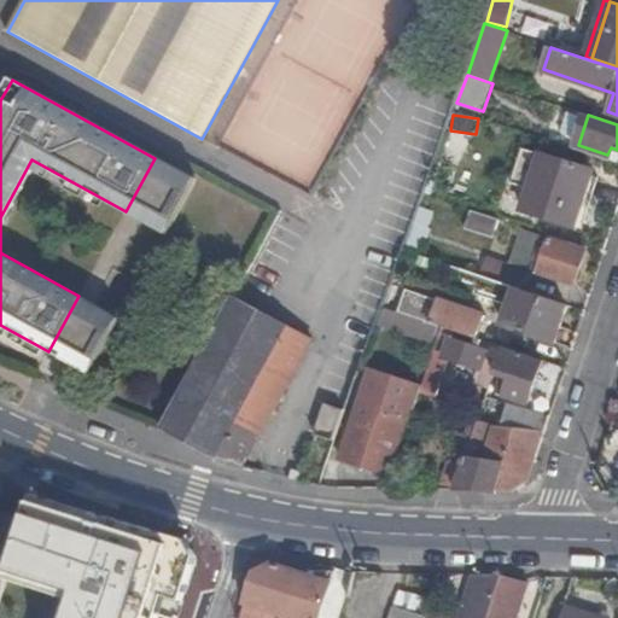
[(617,158),(617,150),(611,147),(607,155),(617,158)]
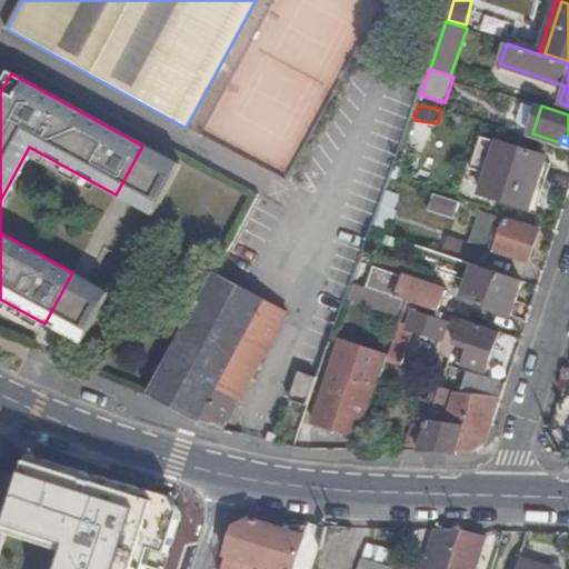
[(471,168),(490,173),(500,143),(481,137),(471,168)]
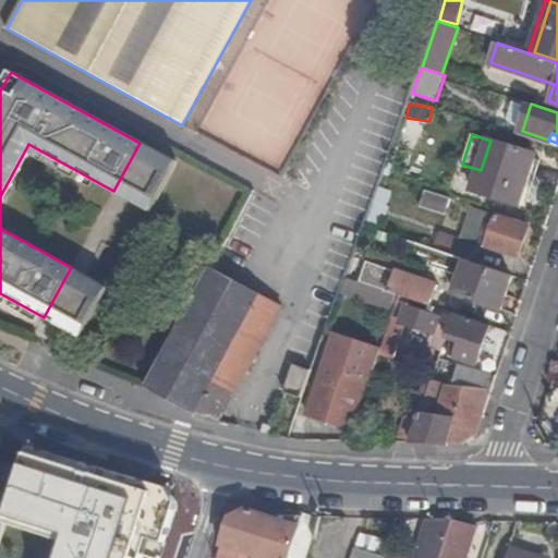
[(490,141),(481,170),(474,190),(520,205),(520,204),(534,158),(536,154),(490,140),(490,141)]
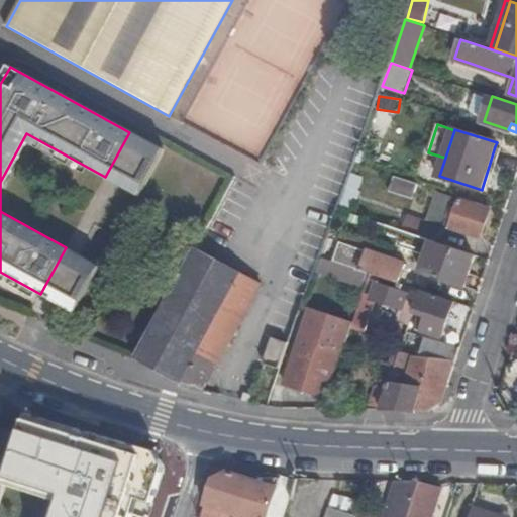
[(129,132),(105,177),(143,197),(167,152),(129,132)]
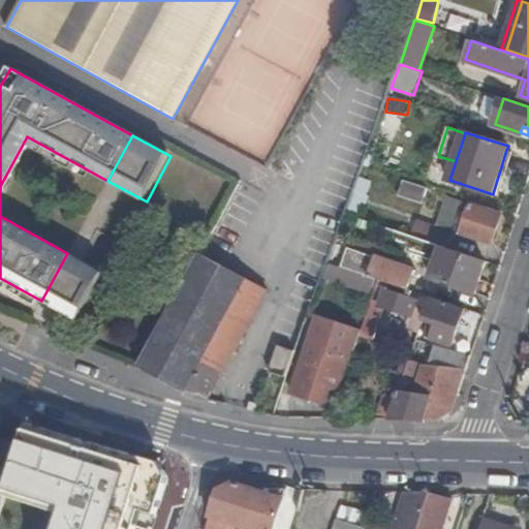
[(512,152),(506,150),(493,193),(499,194),(512,152)]
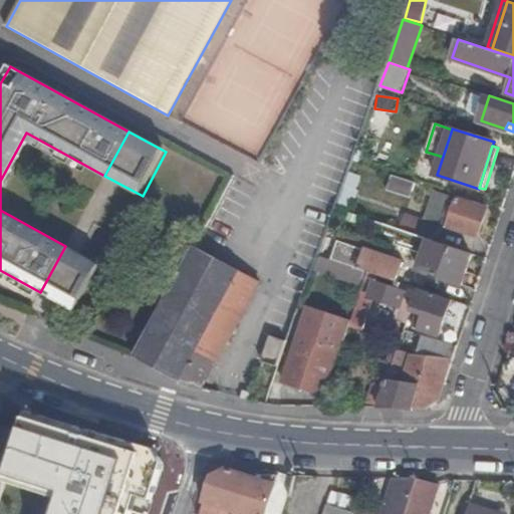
[(412,197),(416,183),(393,175),(389,189),(412,197)]
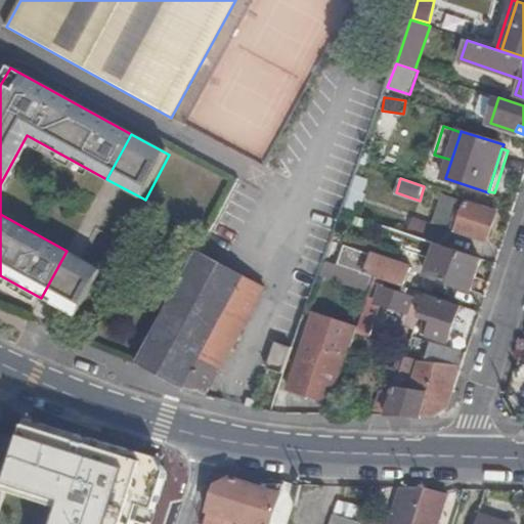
[(464,211),(466,202),(442,193),(433,222),(456,230),(460,220),(454,219),(457,210),(464,211)]
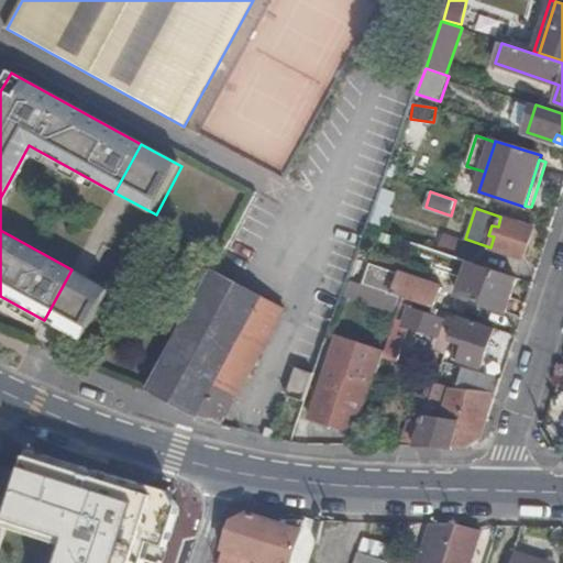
[(534,228),(500,217),(498,227),(492,225),(488,235),(494,236),(490,247),(523,258),(534,228)]
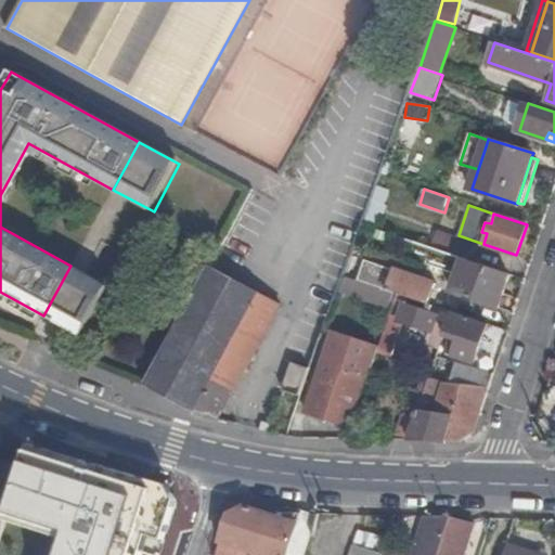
[(437,232),(431,247),(466,259),(472,243),(437,232)]
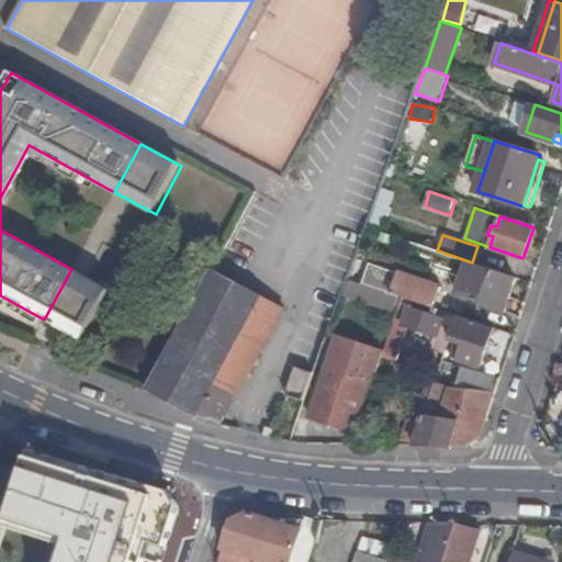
[(506,312),(517,277),(472,262),(437,250),(431,268),(463,278),(459,295),(506,312)]
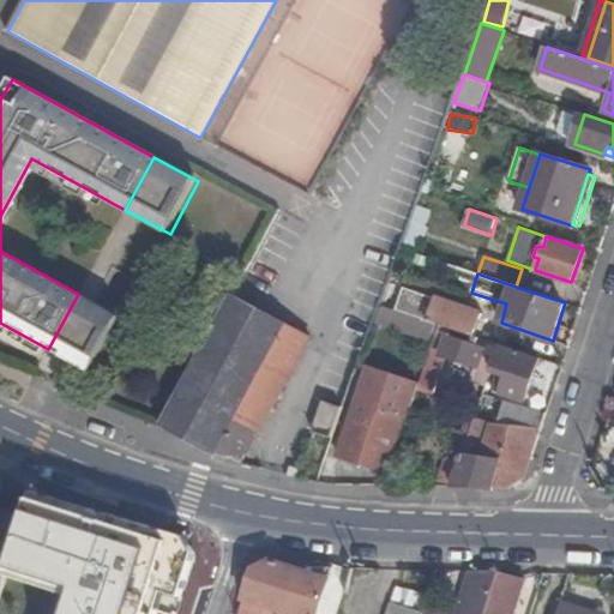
[(439,325),(475,336),(482,313),(391,283),(383,306),(387,308),(439,325)]
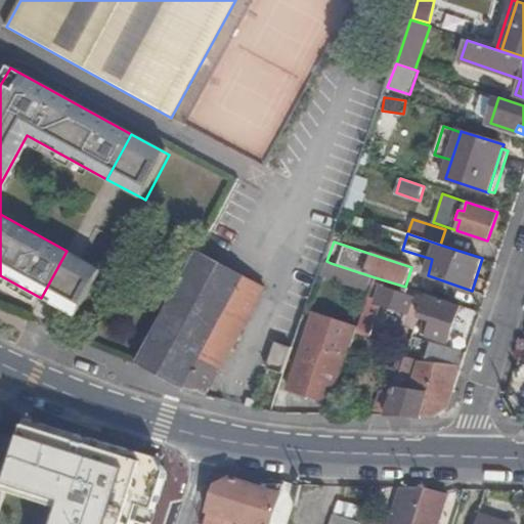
[(105,272),(67,251),(41,298),(80,319),(105,272)]
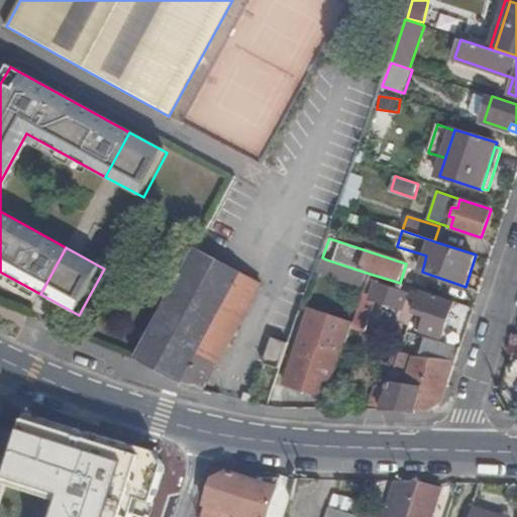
[(321,272),(367,286),(370,274),(326,260),(321,272)]
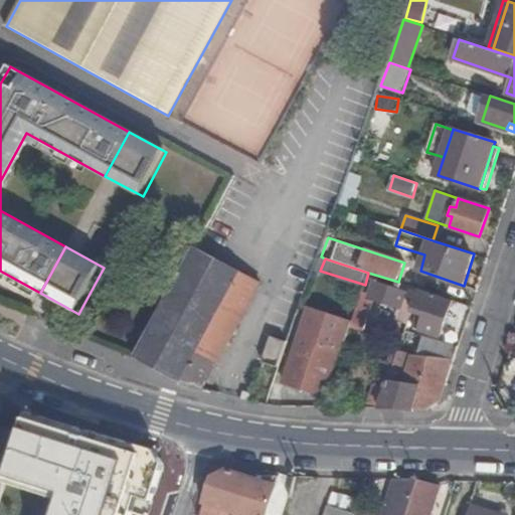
[(218,264),(161,373),(188,383),(193,380),(199,370),(209,376),(262,285),(218,264)]
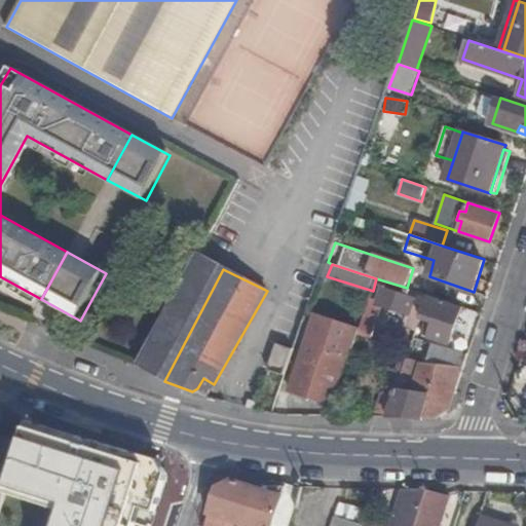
[(417,330),(421,317),(429,296),(407,288),(376,278),(373,291),(361,324),(372,327),(379,304),(410,314),(407,326),(417,330)]
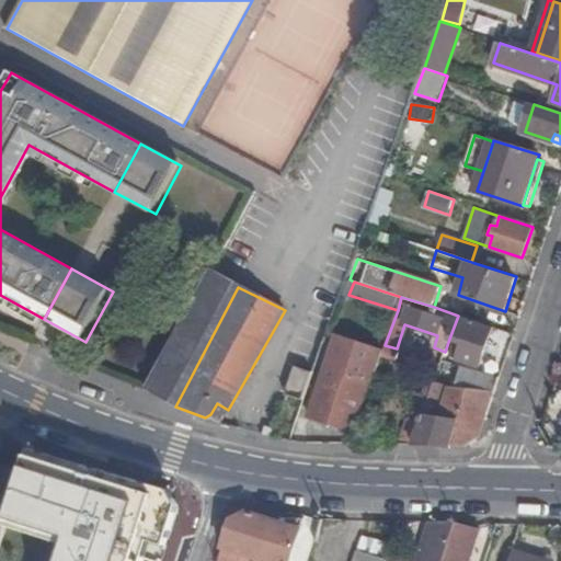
[(480,367),(493,328),(458,316),(449,339),(456,341),(450,356),(480,367)]
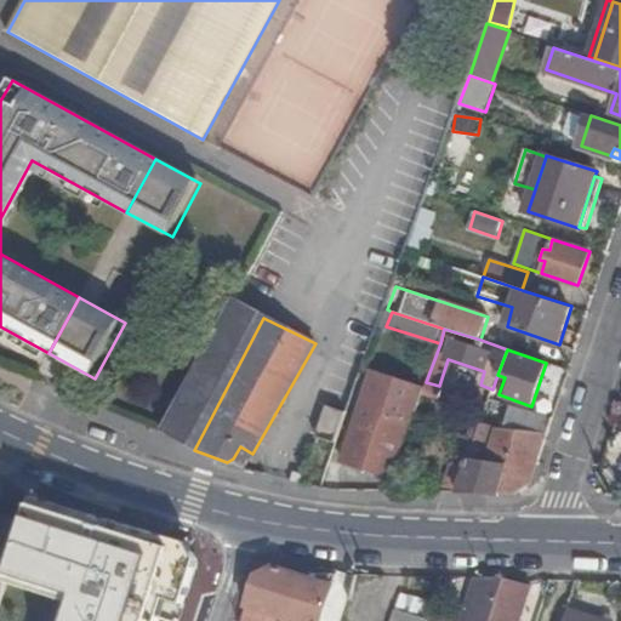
[(374,372),(364,399),(383,405),(392,380),(374,372)]
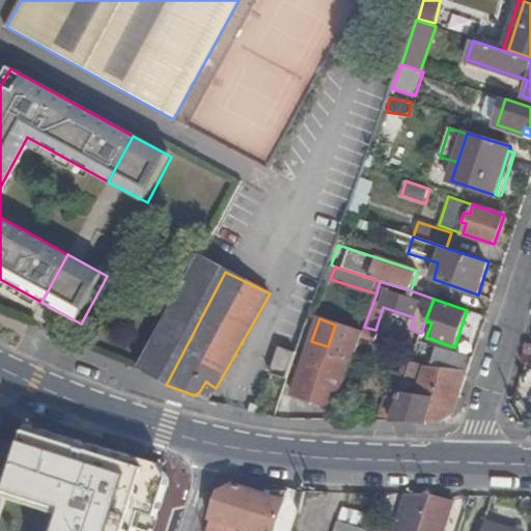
[(311,341),(304,363),(292,395),(334,409),(351,361),(361,333),(335,325),(328,346),(311,341)]
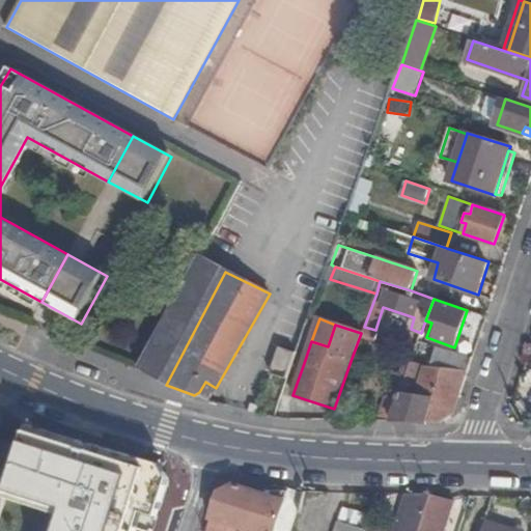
[(406,378),(401,393),(412,394),(427,344),(418,342),(406,378)]
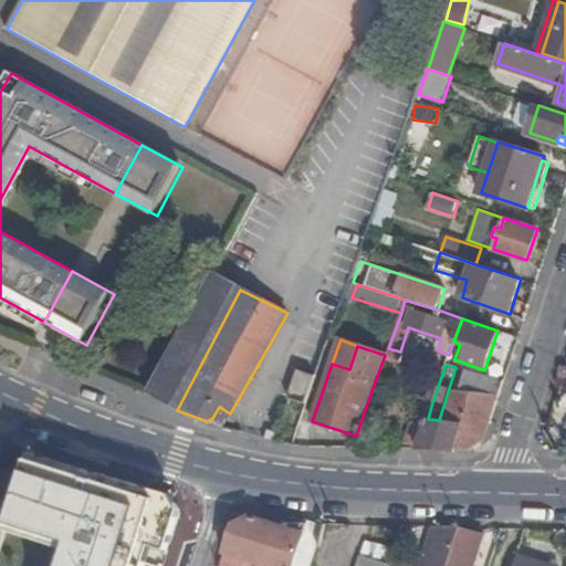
[(484,440),(504,380),(465,370),(459,391),(453,390),(443,421),(439,420),(428,419),(417,449),(471,449),(484,440)]
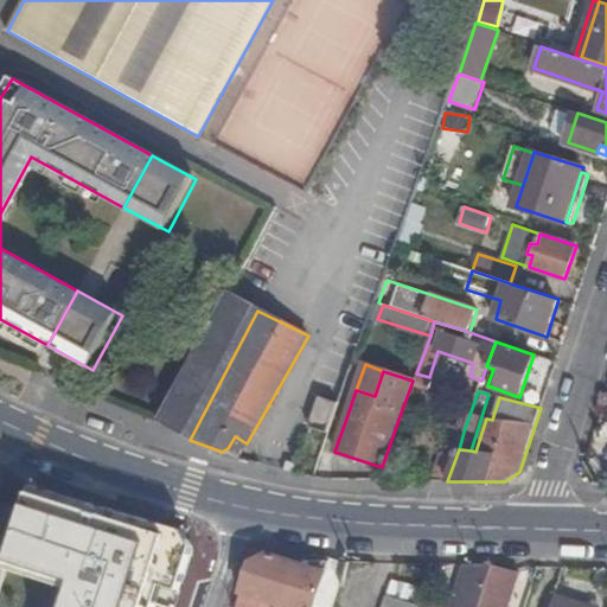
[(340,404),(321,398),(312,427),(330,434),(340,404)]
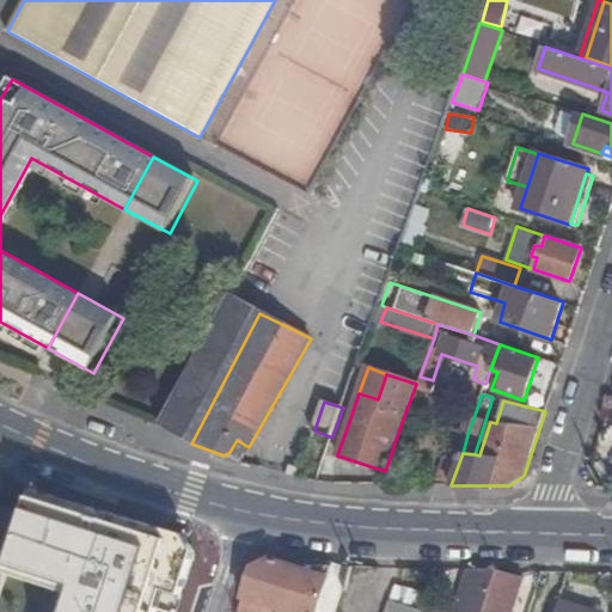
[(436,485),(451,485),(463,453),(467,435),(461,434),(453,458),(446,457),(436,485)]
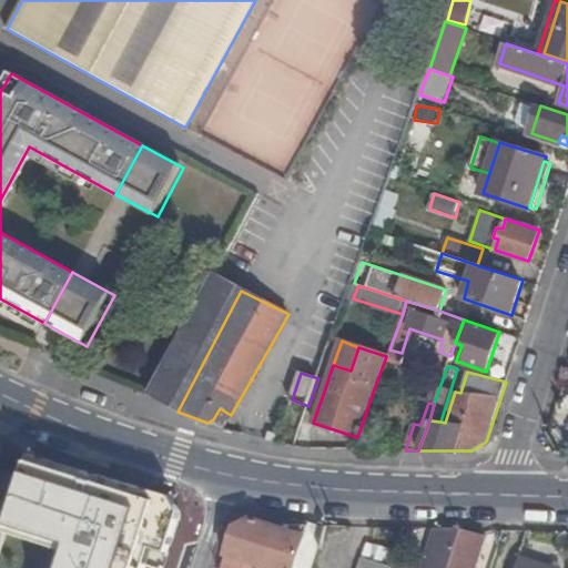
[(213,419),(208,423),(223,428),(231,415),(220,408),(213,419)]
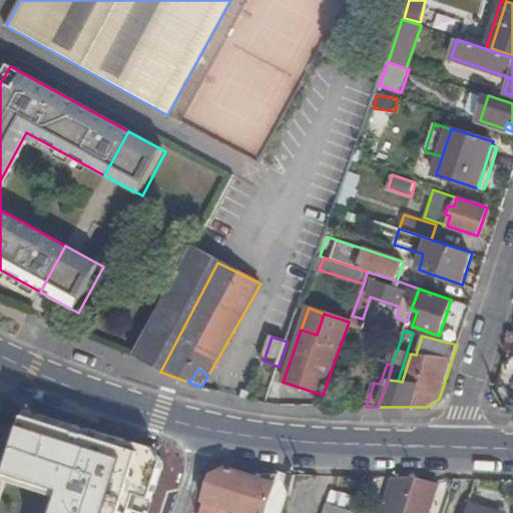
[(0,490),(3,491),(20,438),(0,432),(0,490)]
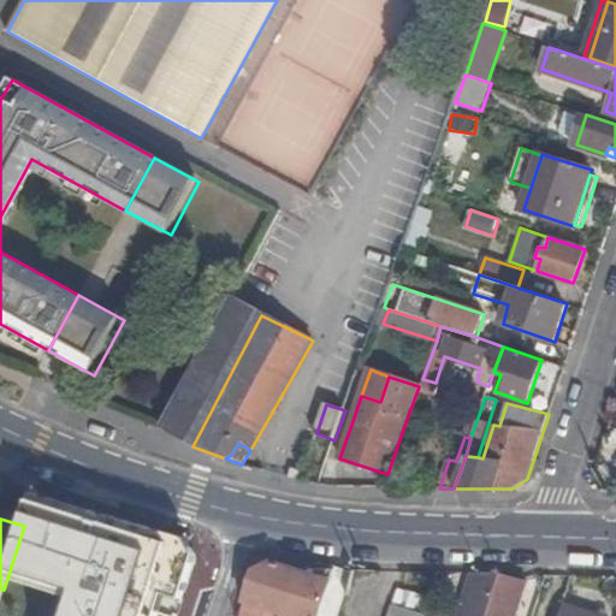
[(28,615),(71,615),(72,612),(82,615),(138,615),(155,564),(69,535),(47,604),(33,600),(28,615)]
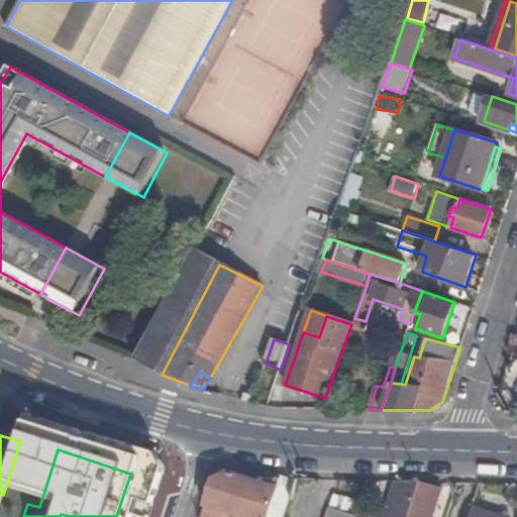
[(267,516),(280,479),(242,478),(227,473),(213,481),(201,516),(267,516)]
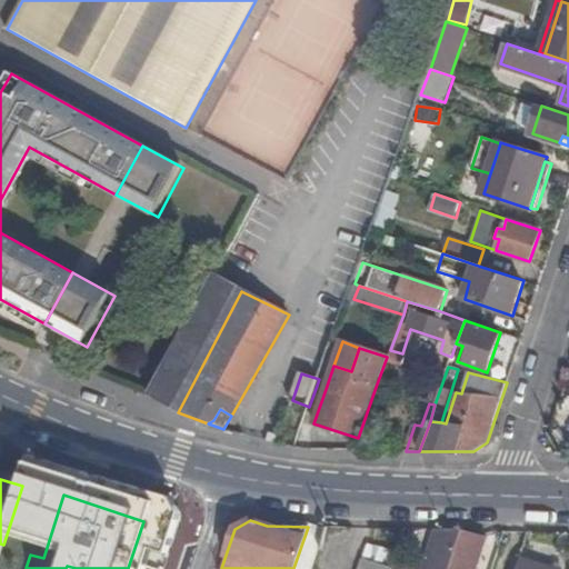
[(309,568),(323,528),(308,527),(293,568),(309,568)]
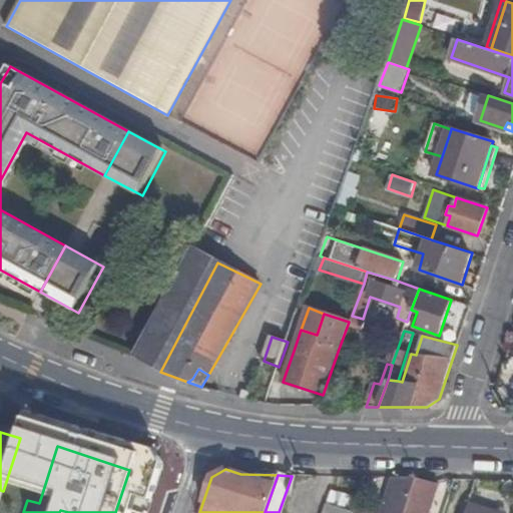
[(351,512),(363,478),(337,477),(327,506),(351,512)]
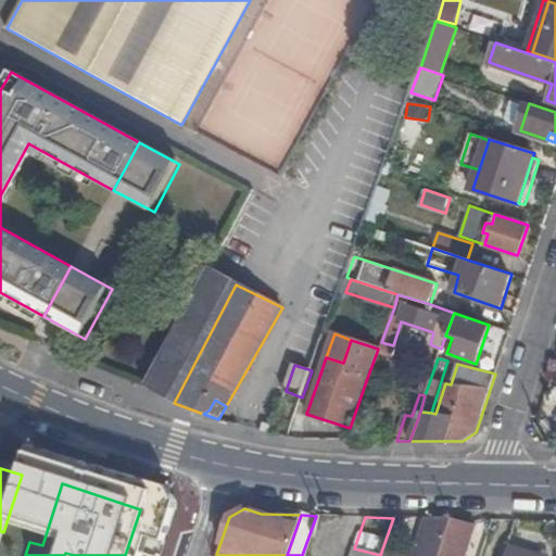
[(444,540),(450,520),(430,519),(426,533),(444,540)]
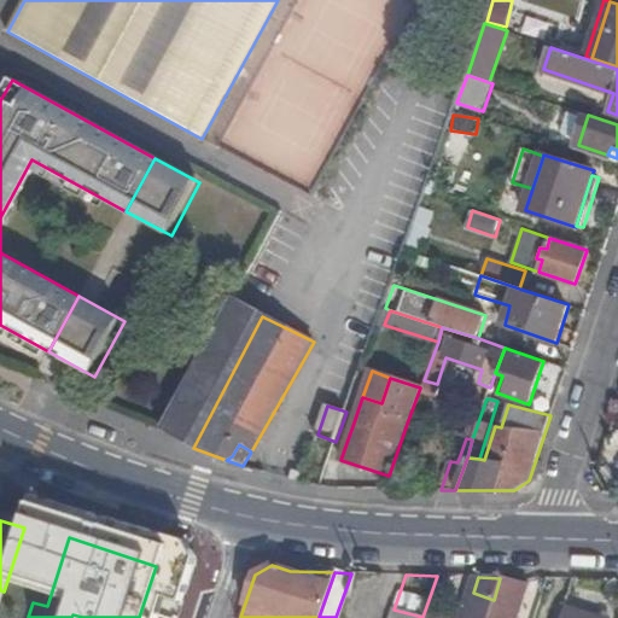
[(514,617),(525,587),(500,578),(494,600),(487,617),(514,617)]
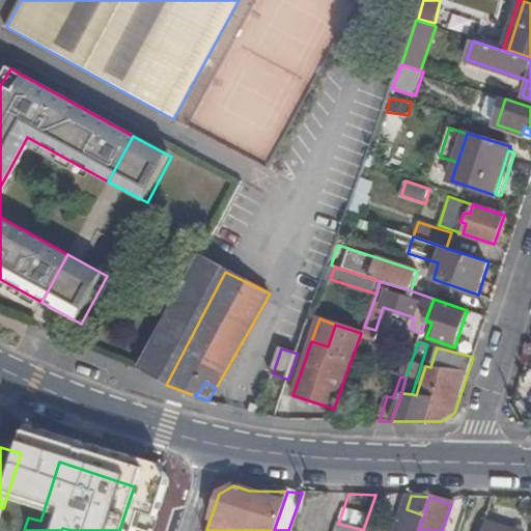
[(175,530),(180,516),(156,508),(147,530),(175,530)]
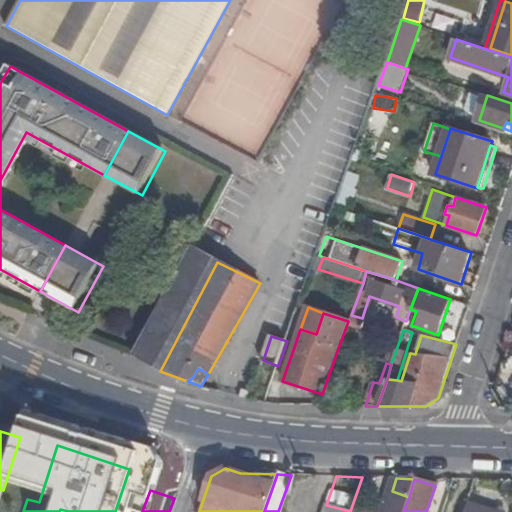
[(403,511),(409,497),(392,491),(385,511),(403,511)]
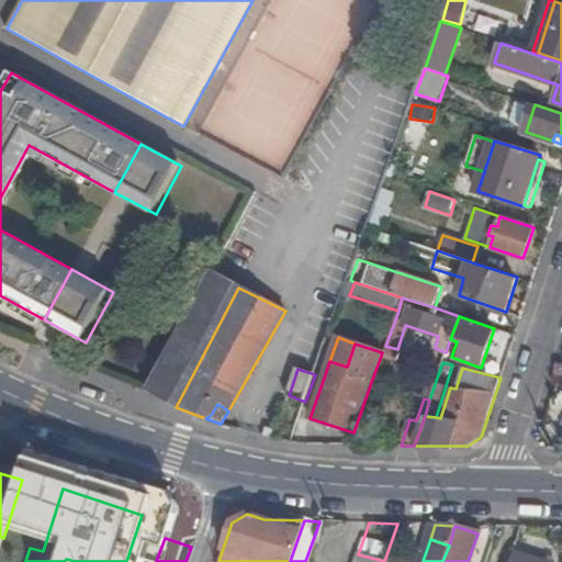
[(541,561),(513,552),(509,561),(541,561)]
